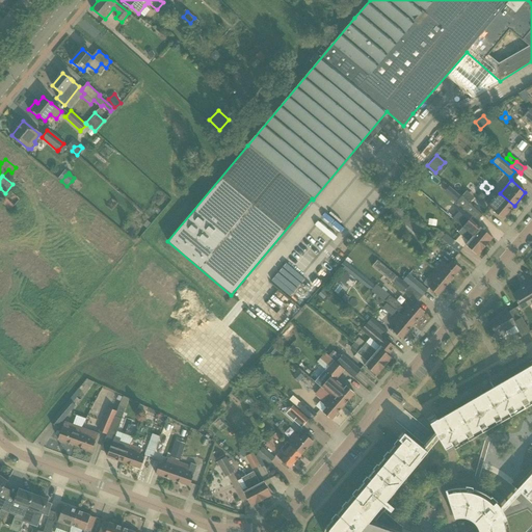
[(491,203),(488,207),(494,212),(502,219),(514,206),(500,193),(491,203)]
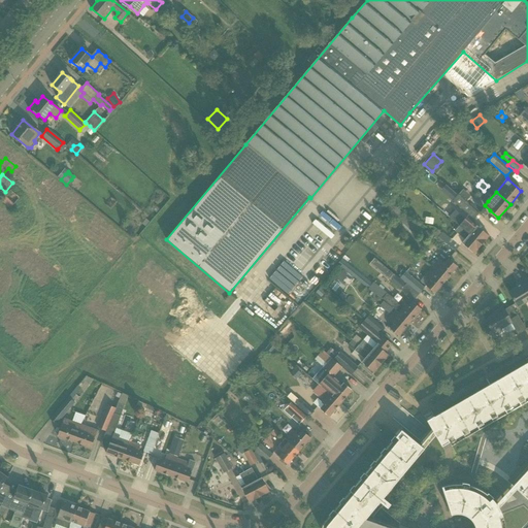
[(14,195),(2,209),(10,216),(23,201),(14,195)]
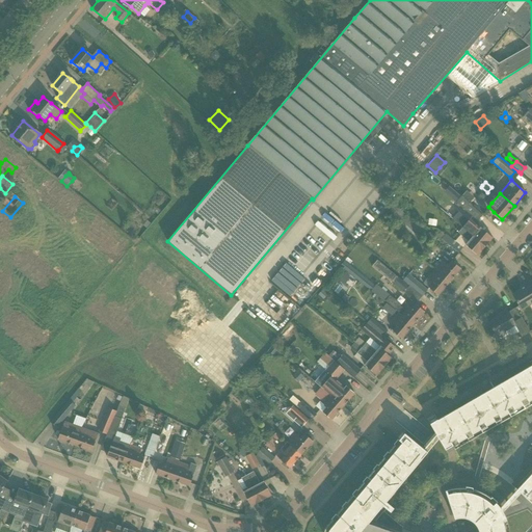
[(456,203),(478,221),(483,215),(461,196),(456,203)]
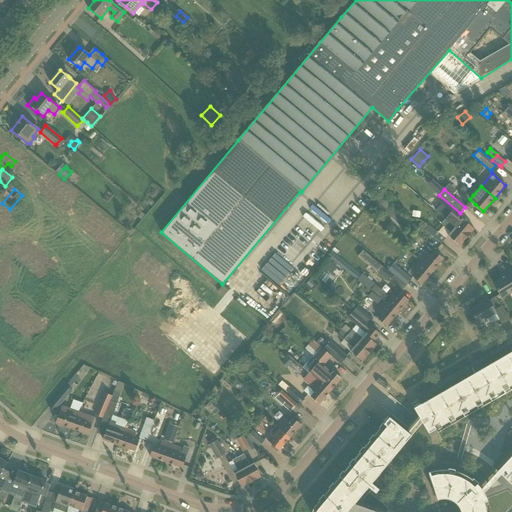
[(22,195),(10,209),(18,215),(29,201),(22,195)]
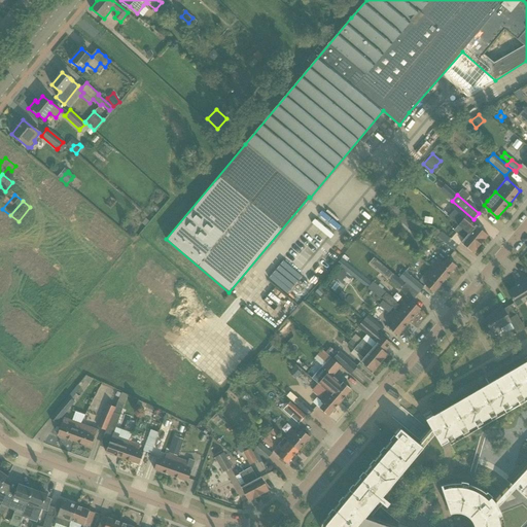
[(389,203),(384,209),(418,235),(423,229),(389,203)]
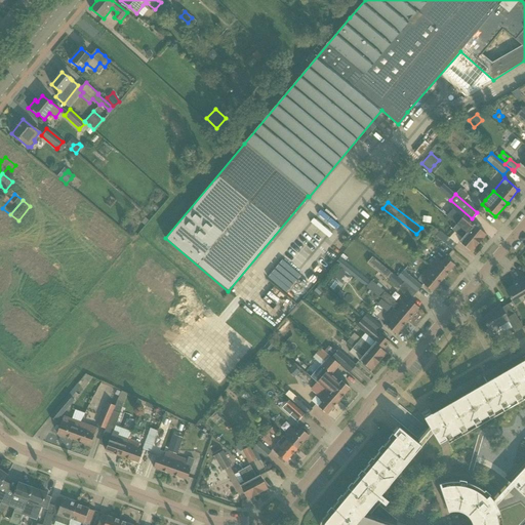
[(30,206),(18,220),(26,227),(38,212),(30,206)]
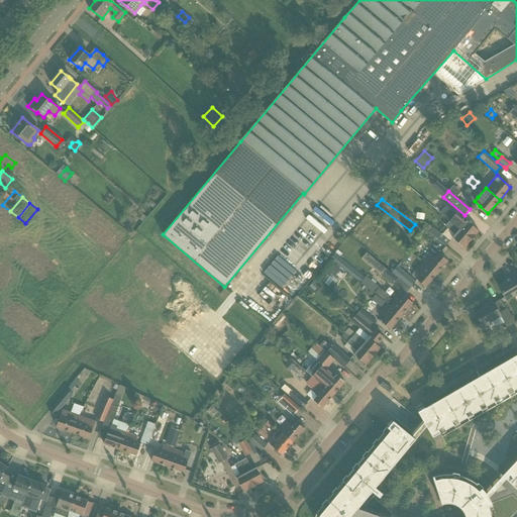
[(37,209),(25,223),(33,229),(44,215),(37,209)]
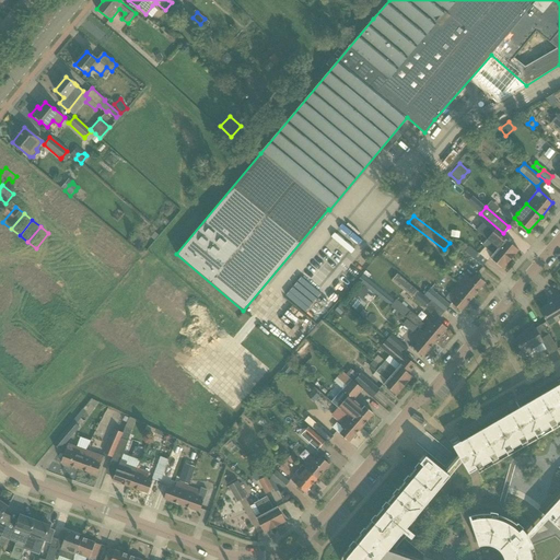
[(496,232),(488,241),(511,260),(518,251),(505,240),(496,232)]
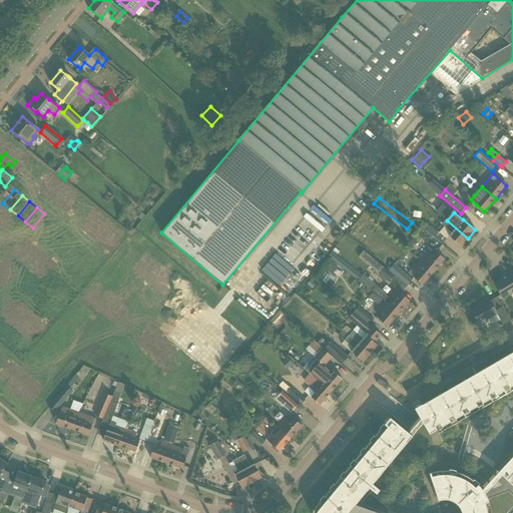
[(44,213),(33,227),(41,234),(52,220),(44,213)]
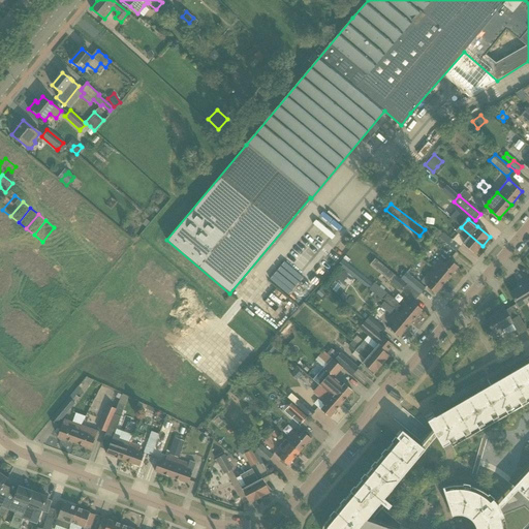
[(463,244),(475,254),(483,246),(461,227),(457,232),(461,237),(466,241),(463,244)]
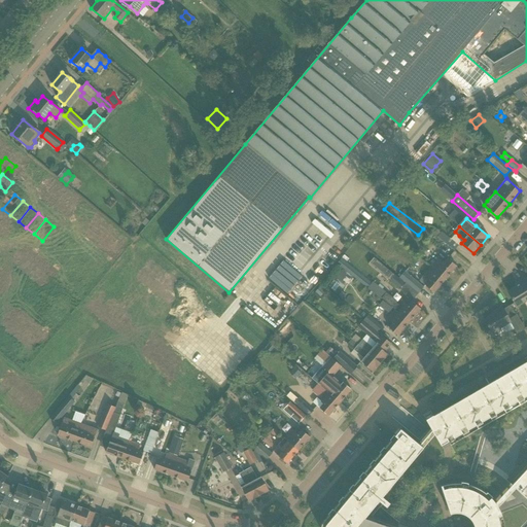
[(58,230),(46,244),(54,250),(66,236),(58,230)]
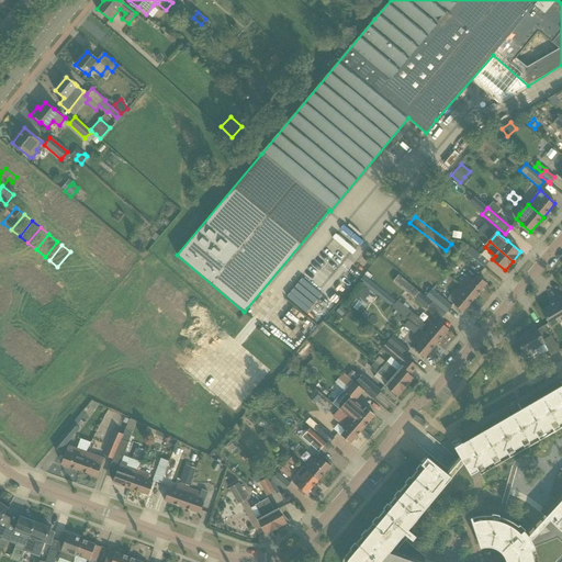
[(462,250),(485,268),(490,262),(471,247),(470,248),(465,245),(462,250)]
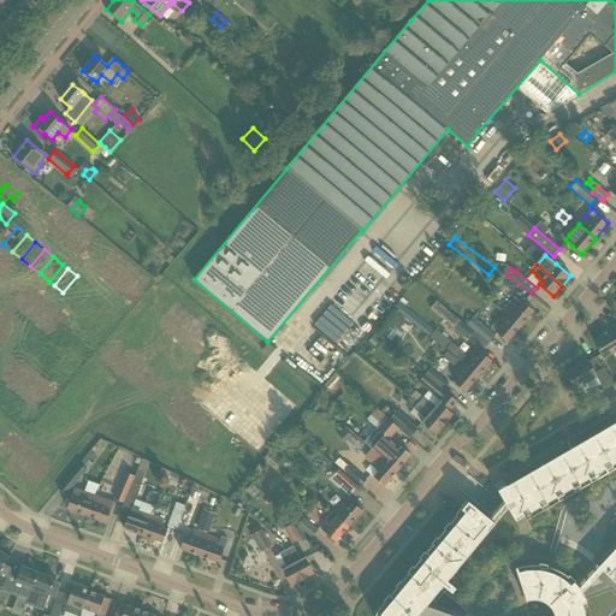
[(77,276),(63,292),(72,300),(86,283),(77,276)]
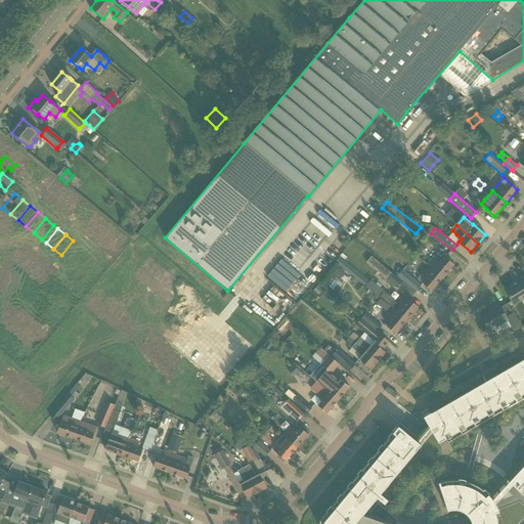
[(73,241),(61,255),(69,261),(81,247),(73,241)]
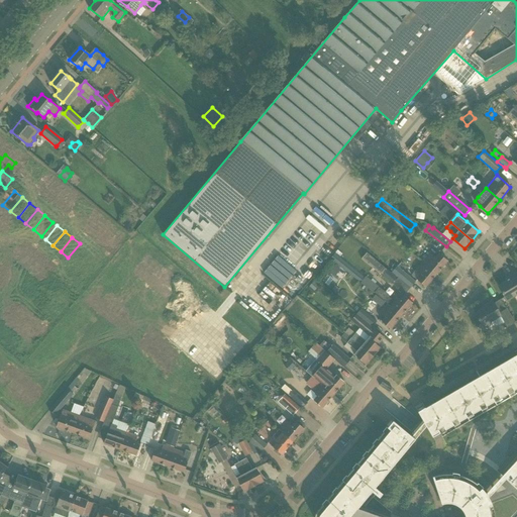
[(80,243),(68,257),(76,264),(87,249),(80,243)]
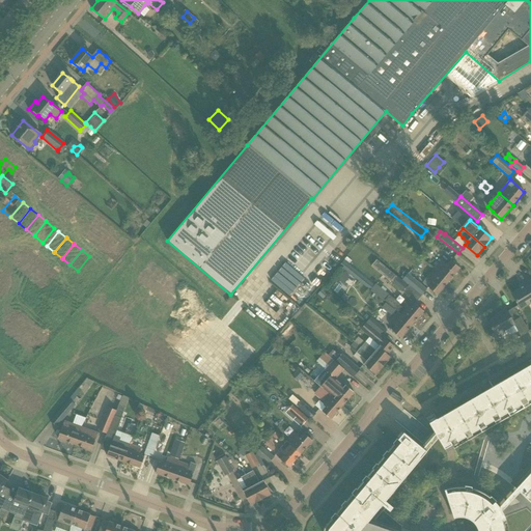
[(18,256),(9,266),(25,278),(32,269),(18,256)]
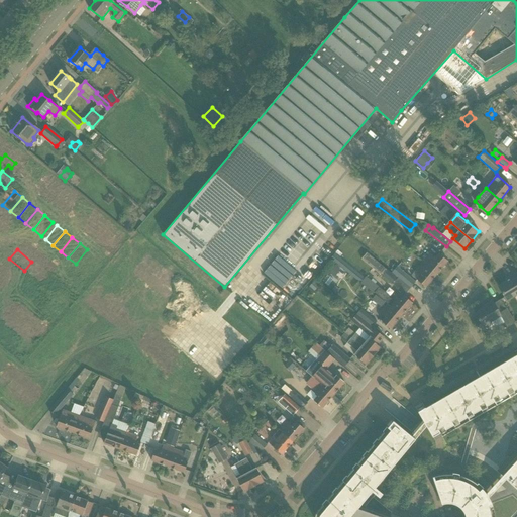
[(87,249),(76,264),(83,270),(95,255),(87,249)]
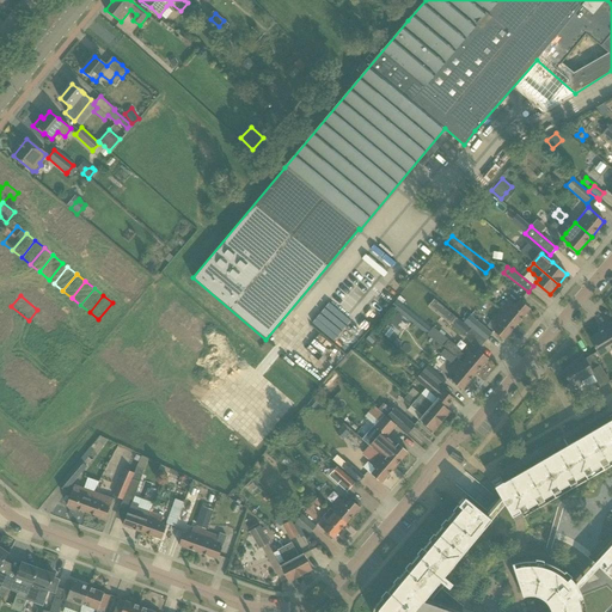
[(432,299),(426,306),(448,323),(453,316),(432,299)]
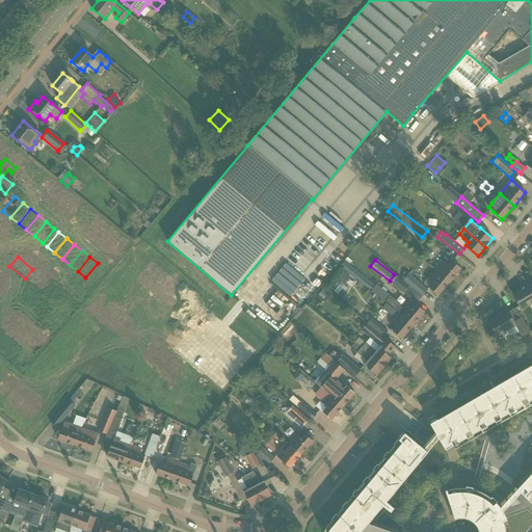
[(399,314),(413,325),(424,312),(410,300),(406,304),(403,309),(400,307),(401,306),(377,285),(376,286),(345,261),(341,266),(372,291),(399,313),(399,314)]
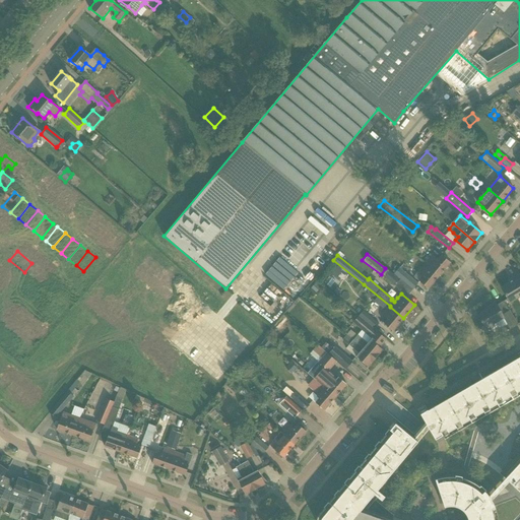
[(426,265),(439,276),(450,263),(442,256),(439,260),(433,255),(426,265)]
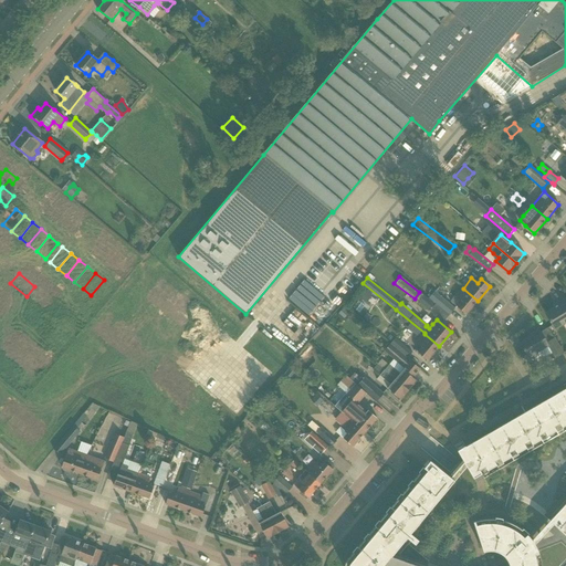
[(104,280),(91,295),(100,302),(112,286),(104,280)]
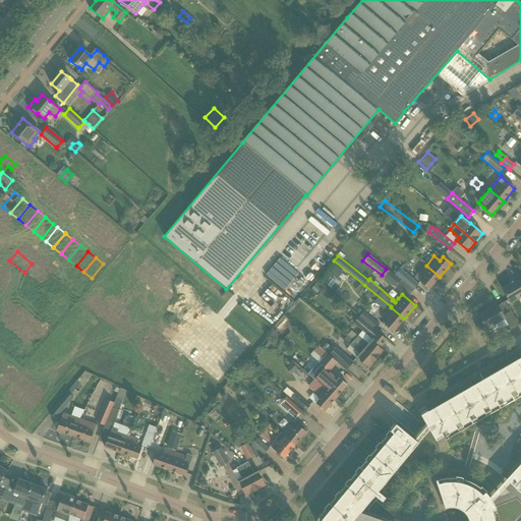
[(9,261),(2,269),(17,281),(24,273),(9,261)]
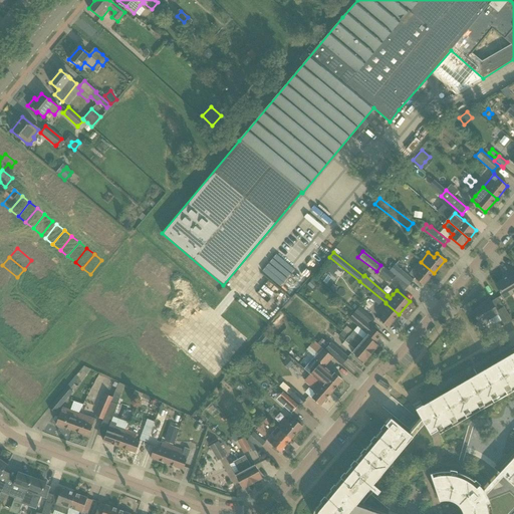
[(101,260),(90,274),(98,281),(109,267),(101,260)]
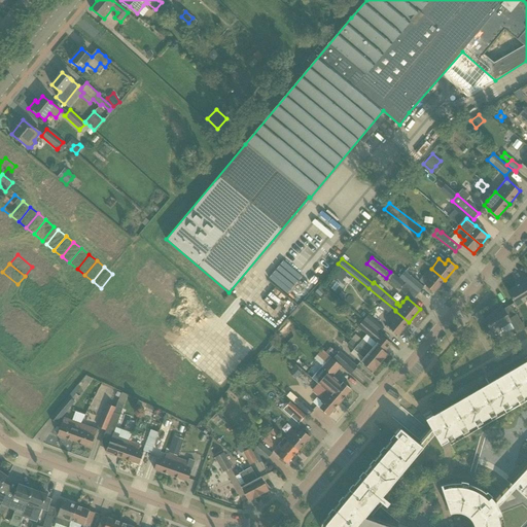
[(420,281),(434,293),(445,280),(431,269),(420,281)]
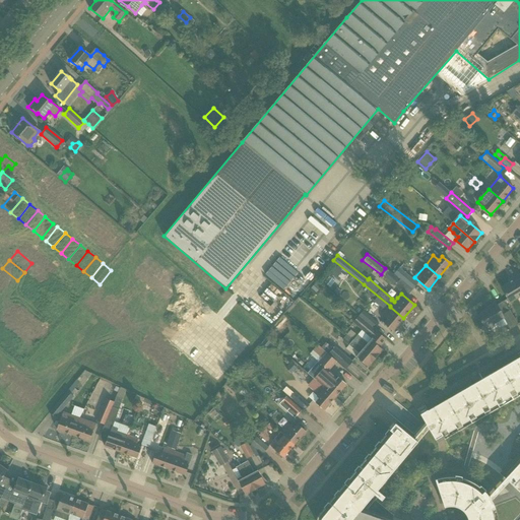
[(336,267),(331,273),(337,278),(342,272),(336,267)]
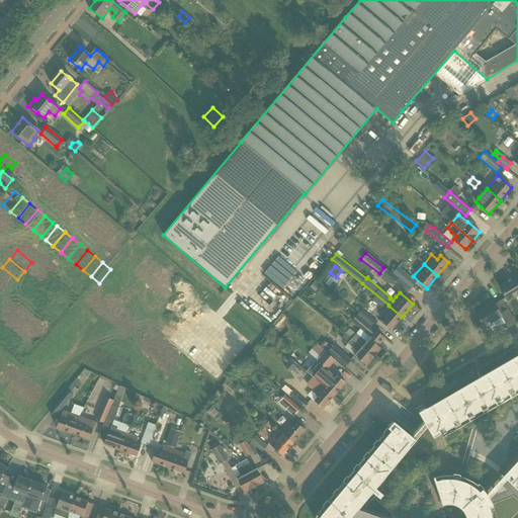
[(2,267),(0,270),(0,279),(10,288),(17,279),(2,267)]
